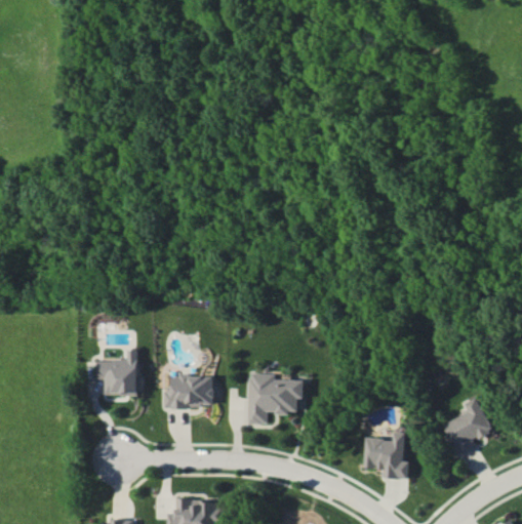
[(94,379),(103,379),(103,395),(137,395),(137,350),(126,350),(126,360),(94,360),(94,379)]
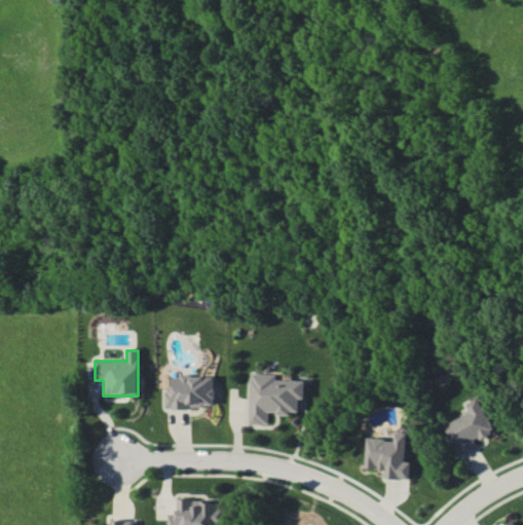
[(304,381),(274,380),(274,375),(248,374),(246,424),(266,425),(266,414),(289,415),(289,412),(298,413),(298,404),(303,404),(304,381)]
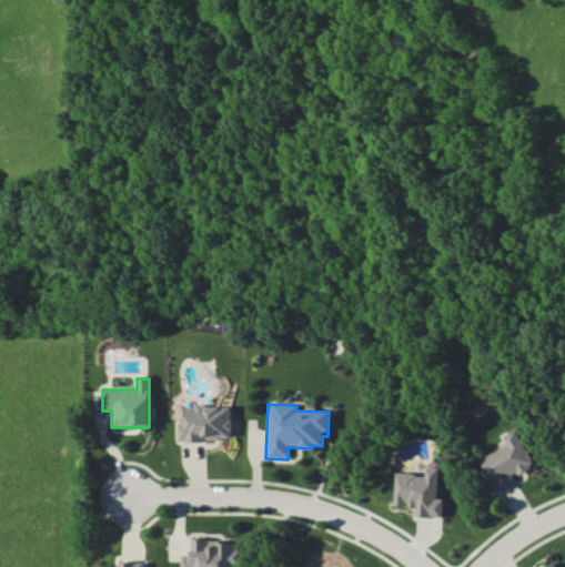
[(183,408),(184,419),(174,421),(175,442),(229,441),(228,407),(183,408)]
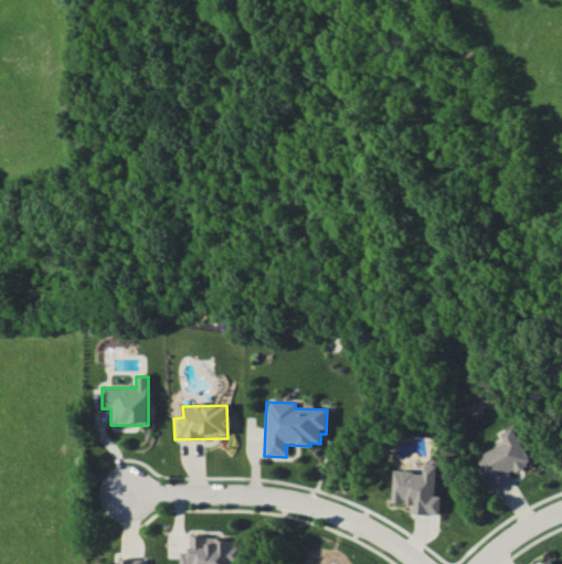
[(502,443),(474,458),(489,490),(510,479),(508,474),(529,463),(512,428),(498,436),(502,443)]
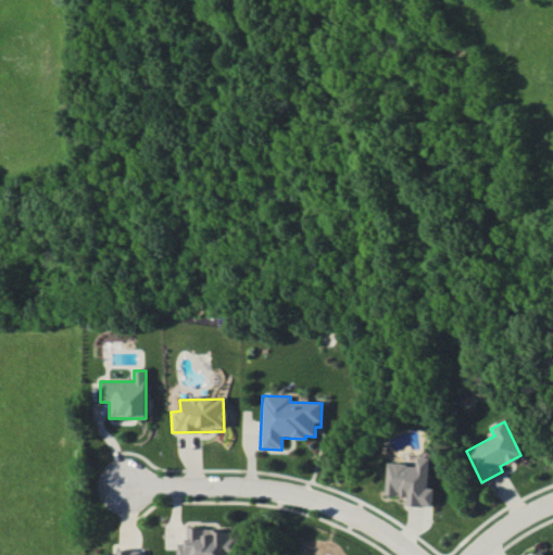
[(386,464),(384,495),(404,496),(404,506),(429,507),(430,489),(425,489),(427,458),(415,457),(414,465),(386,464)]
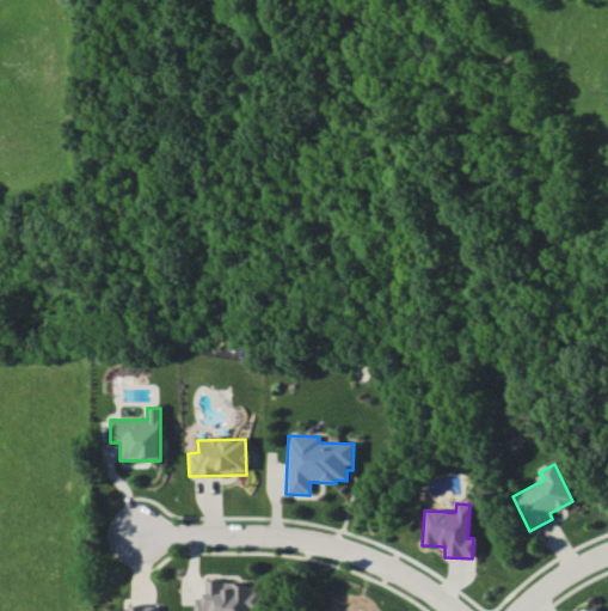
[(255,610),(255,587),(220,587),(220,581),(202,581),(202,599),(191,599),(191,610),(255,610)]
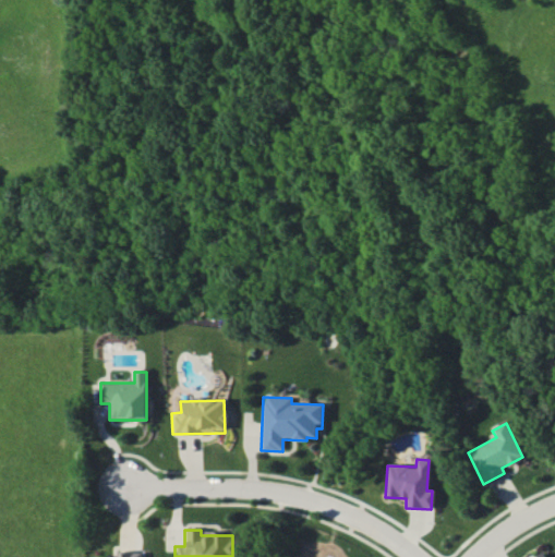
All buildings are outlined.
